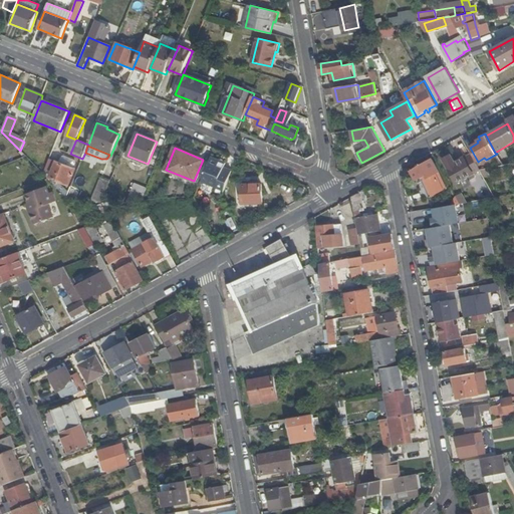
[(471,155),(448,167),(457,184),(473,175),(470,170),(477,166),(471,155)]
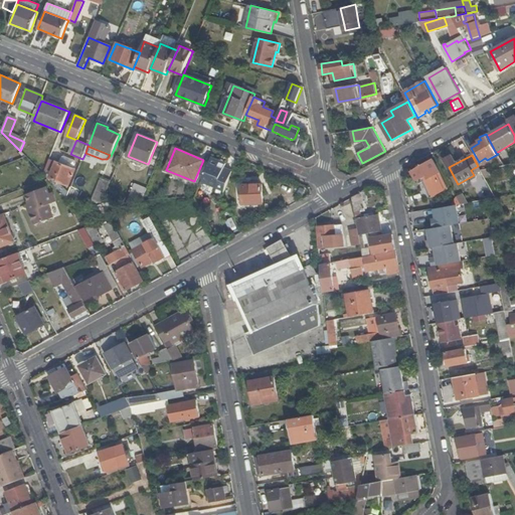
[(59,164),(74,170),(76,164),(74,161),(64,157),(62,158),(59,164)]
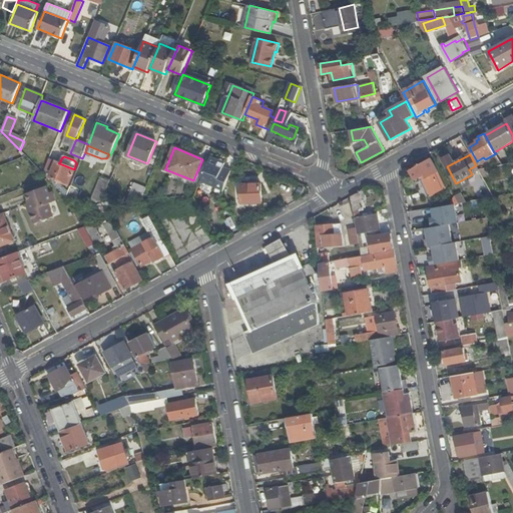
[(225,163),(209,157),(202,176),(225,185),(230,171),(223,168),(225,163)]
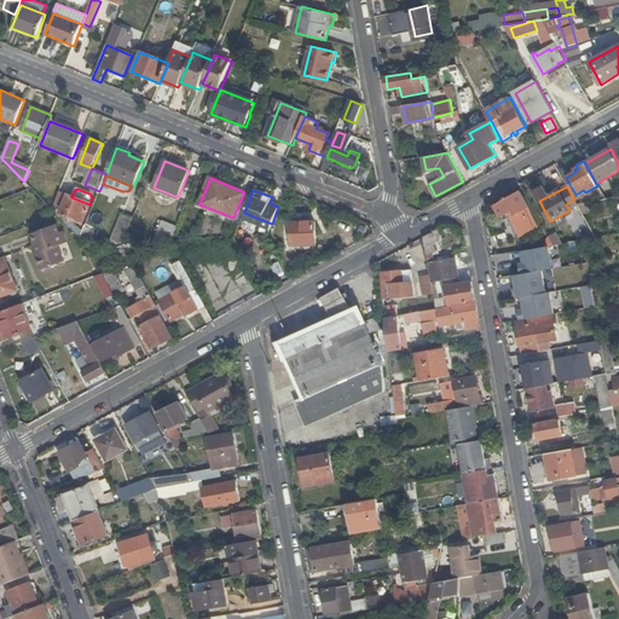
[(52,210),(55,212),(84,224),(91,204),(90,204),(71,197),(59,192),(52,210)]
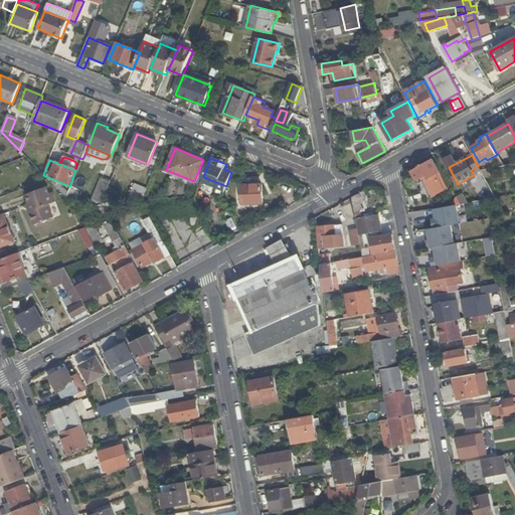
[(433,160),(411,172),(418,185),(425,181),(435,196),(448,188),(433,160)]
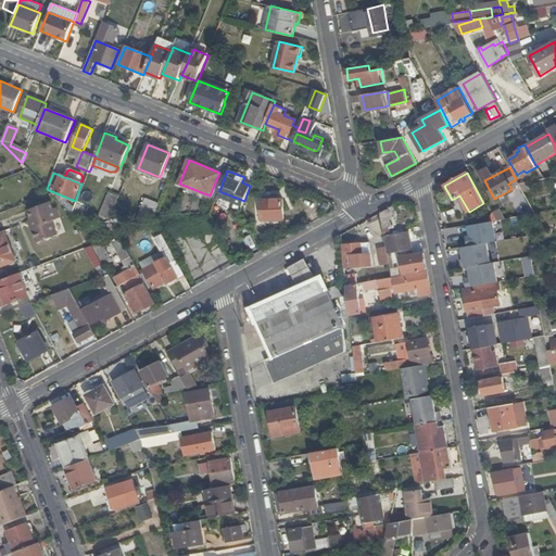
[(219,191),(216,198),(232,204),(230,207),(240,212),(244,201),(219,191)]
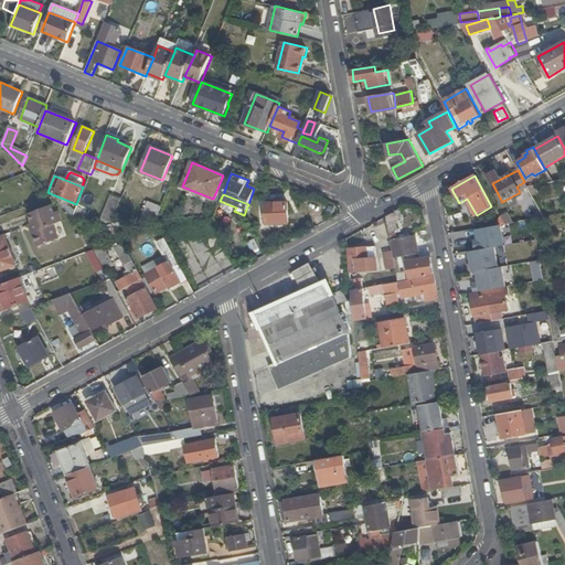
[(109,195),(98,224),(112,223),(121,200),(109,195)]
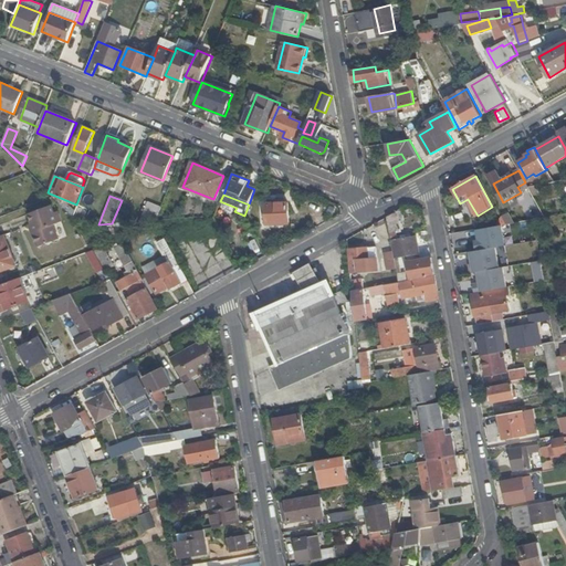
[(146,201),(137,221),(155,220),(160,207),(146,201)]
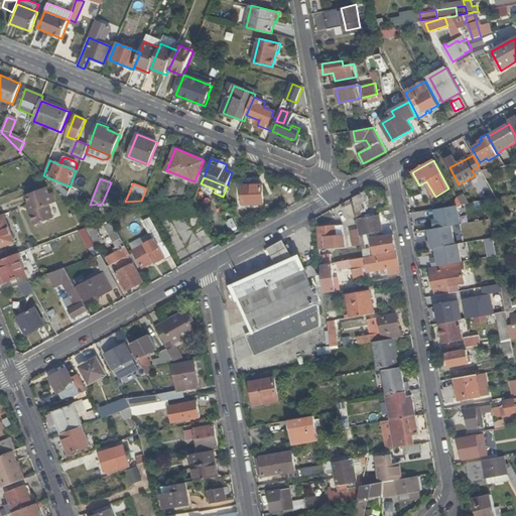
[(263,205),(263,185),(243,185),(243,205),(263,205)]
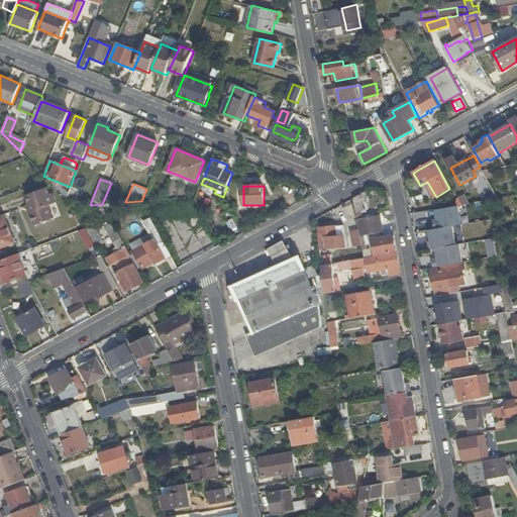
[(32,212),(30,212),(34,226),(55,219),(49,206),(57,203),(54,193),(49,195),(47,188),(26,195),(32,212)]
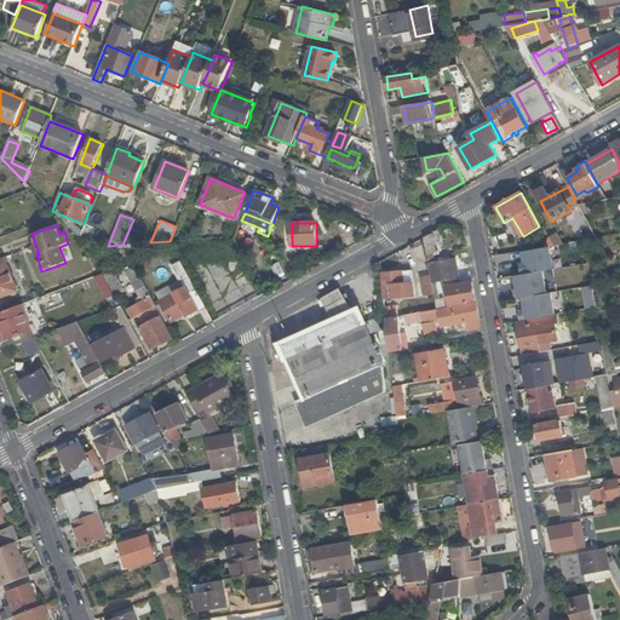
[(555,233),(549,236),(555,246),(584,241),(597,239),(591,229),(575,239),(573,235),(561,242),(555,233)]
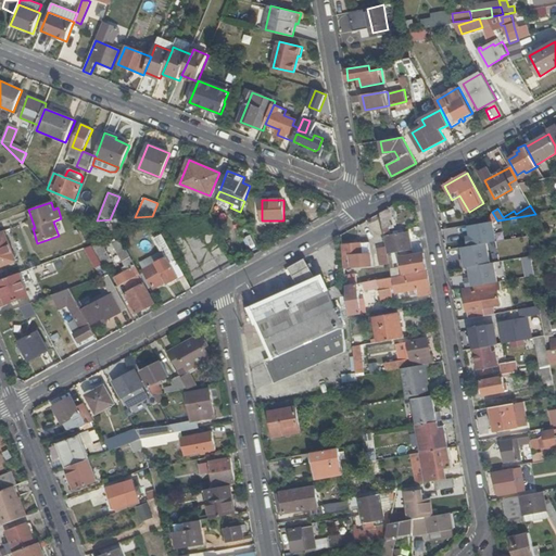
[(390,207),(380,213),(384,237),(386,237),(389,254),(412,250),(408,232),(389,236),(387,224),(392,223),(390,207)]
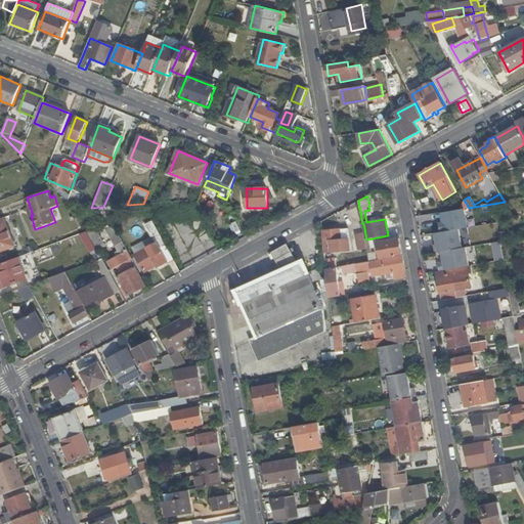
[(425,206),(428,215),(436,214),(434,204),(425,206)]
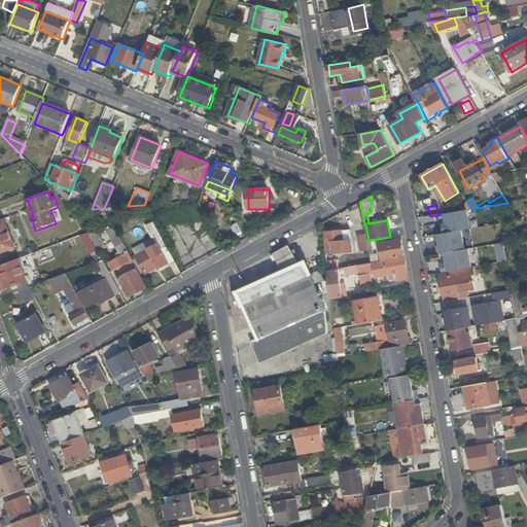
[(104,208),(97,212),(102,220),(109,216),(104,208)]
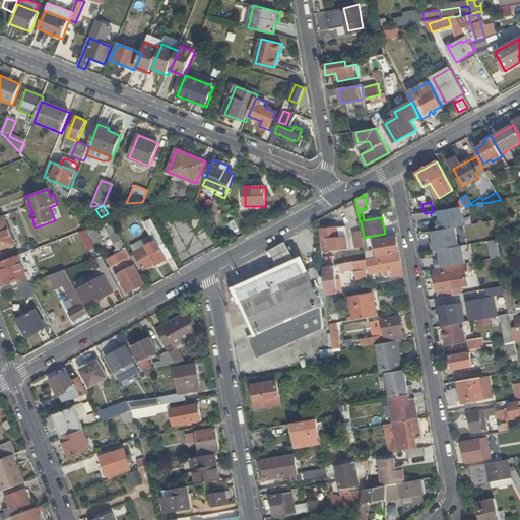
[(462,207),(437,211),(441,230),(464,225),(462,207)]
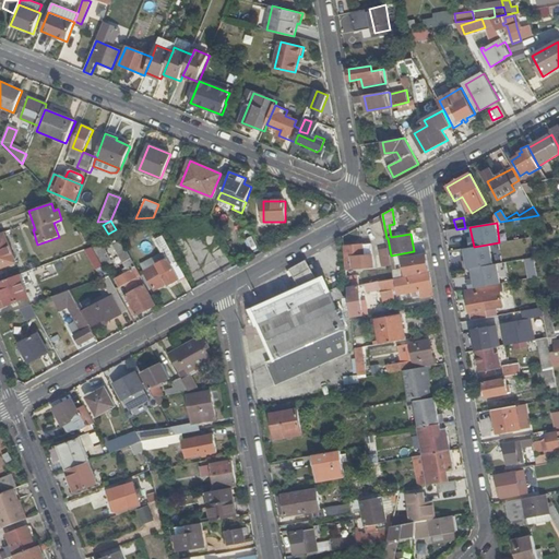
[(3,233),(0,234),(0,266),(14,261),(3,233)]
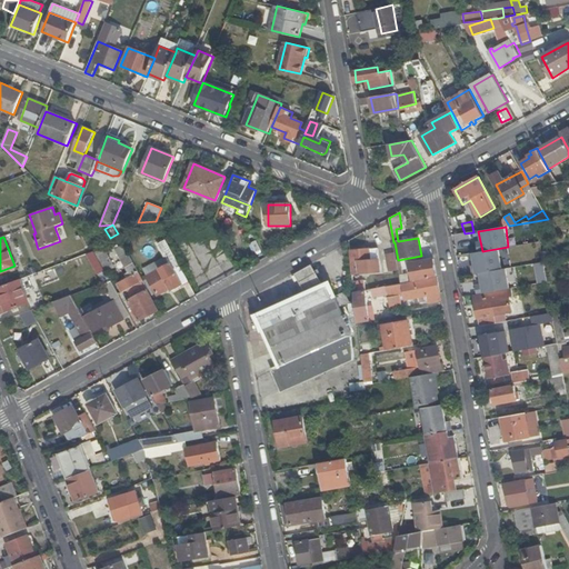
[(369,247),(349,250),(350,262),(356,261),(358,272),(380,269),(377,243),(369,245),(369,247)]
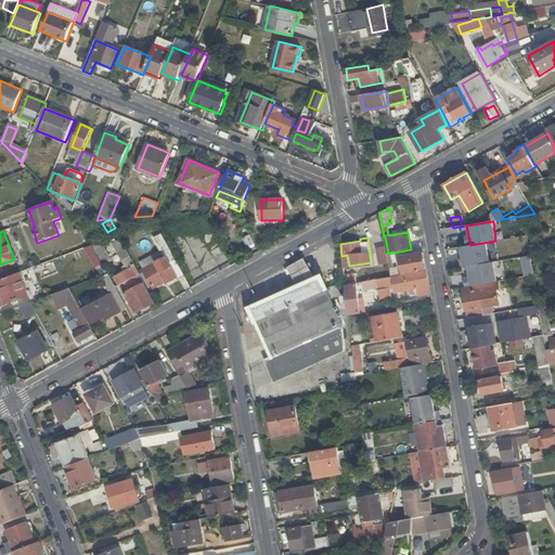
[(141,274),(120,239),(116,241),(115,239),(111,241),(126,267),(128,270),(125,272),(115,276),(120,285),(141,274)]
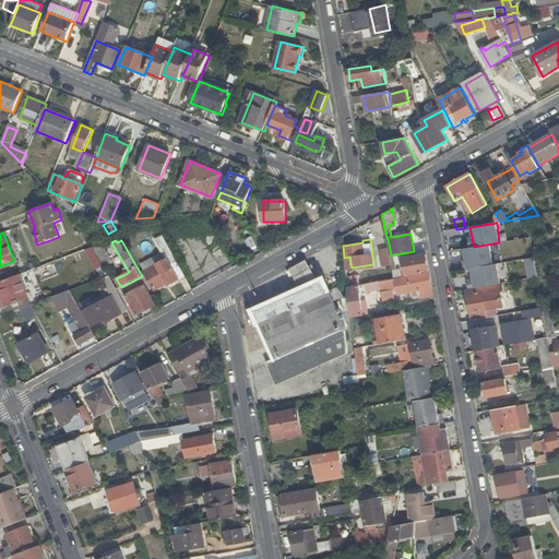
[(501,249),(501,242),(499,242),(494,244),(483,246),(463,250),(464,271),(487,268),(497,265),(504,264),(503,259),(501,249)]
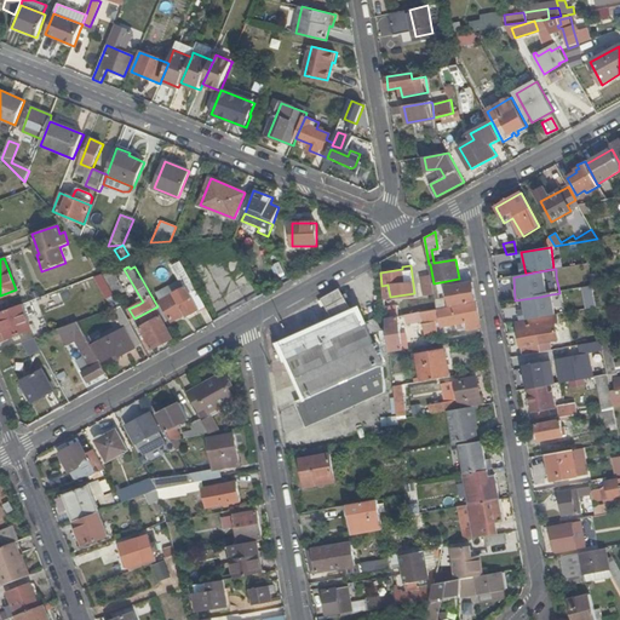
[(432,290),(432,287),(430,270),(420,273),(424,292),(432,290)]
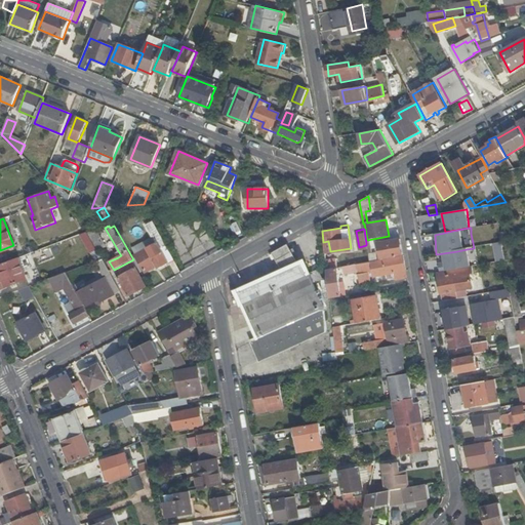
[(95,230),(88,234),(98,251),(106,247),(95,230)]
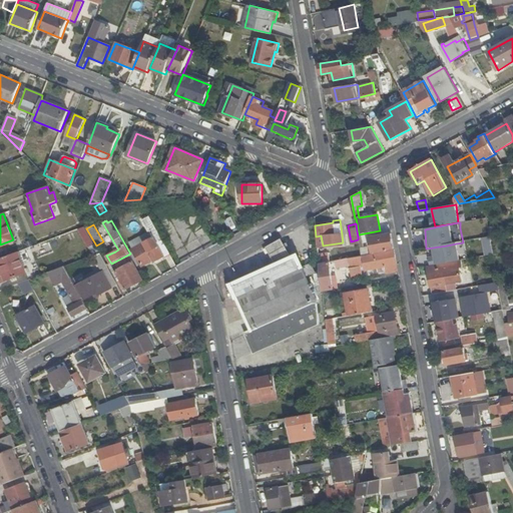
[(473,250),(475,259),(493,255),(491,241),(489,231),(482,232),(477,233),(480,249),(473,250)]
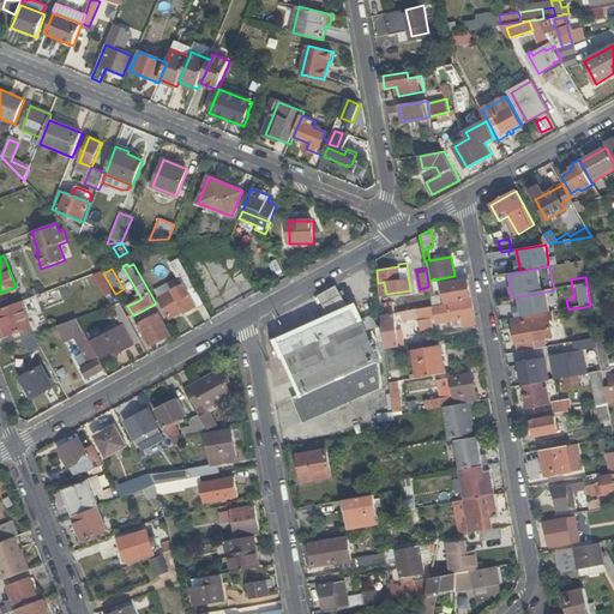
[(167,302),(162,305),(169,317),(182,309),(185,314),(202,305),(187,278),(182,282),(184,284),(163,295),(167,302)]
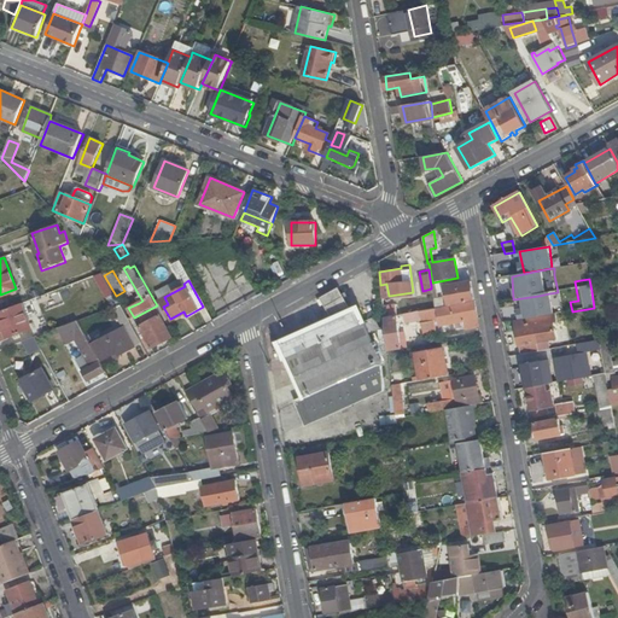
[(448,304),(474,301),(471,281),(445,286),(448,304)]
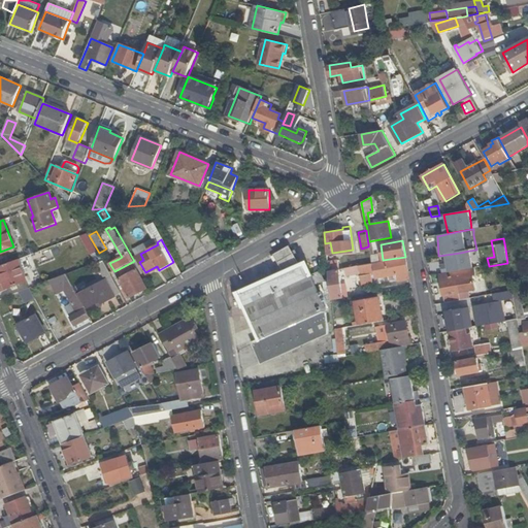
[(273,256),(283,273),(299,266),(289,248),(273,256)]
